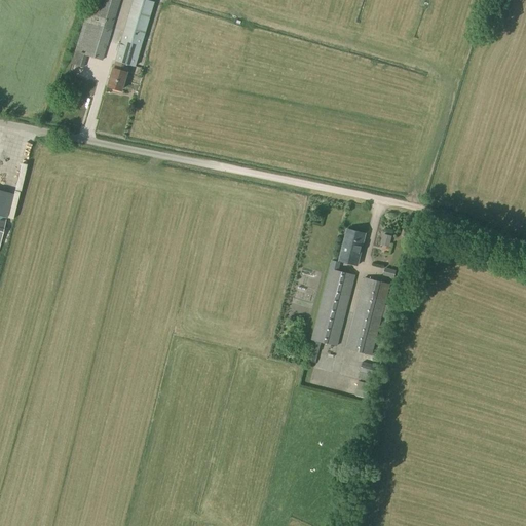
[(89,0),(74,52),(87,57),(103,61),(120,0),(89,0)]
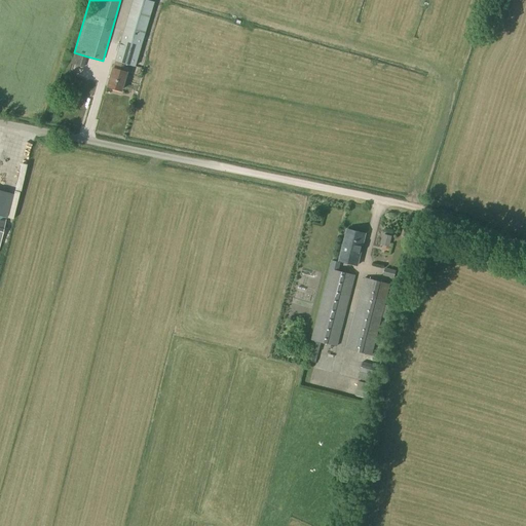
[(146,0),(132,0),(114,61),(128,65),(135,67),(153,2),(146,0)]
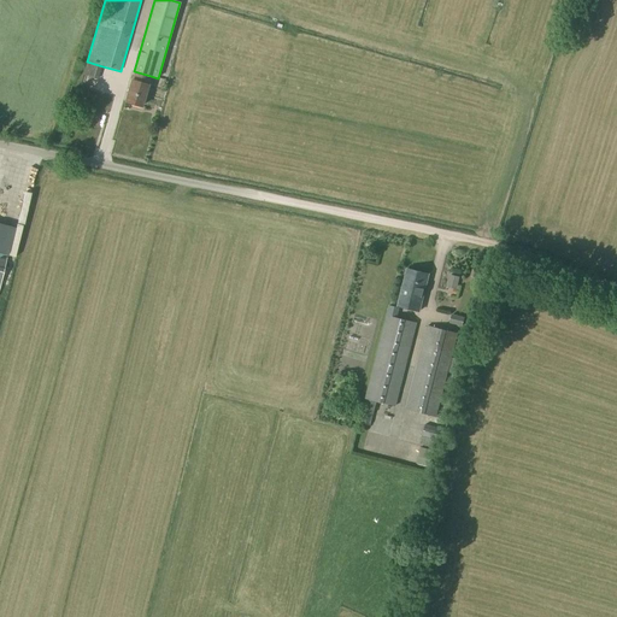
[(87,62),(83,76),(99,80),(103,66),(87,62)]
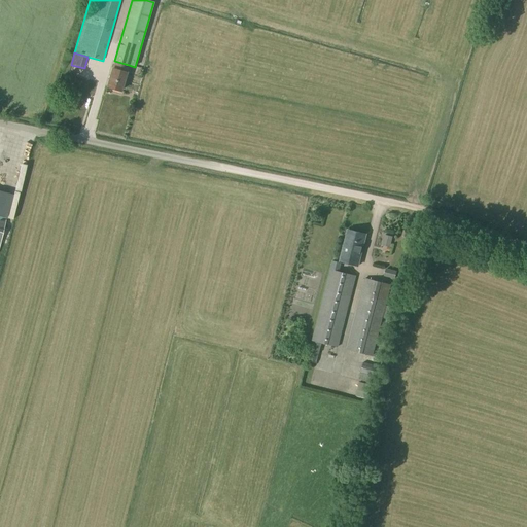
[(112,68),(106,88),(120,92),(127,72),(129,65),(114,61),(112,68)]
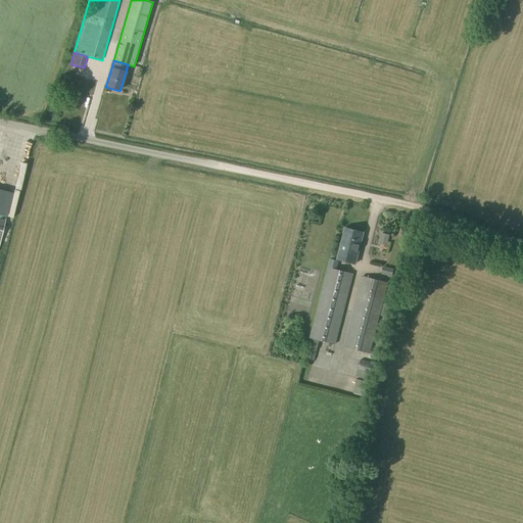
[(345,229),(337,259),(355,265),(364,233),(345,229)]
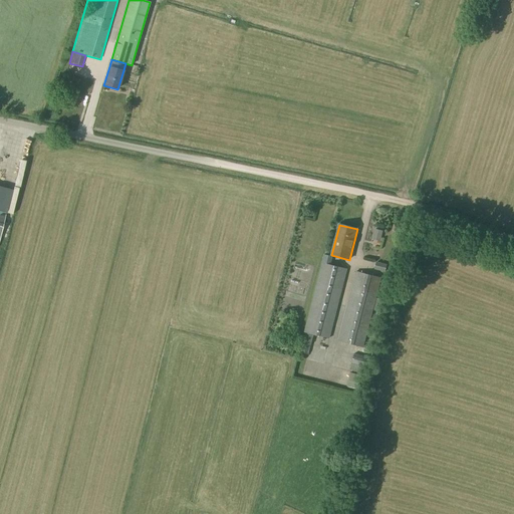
[(375,229),(373,236),(381,239),(383,231),(375,229)]
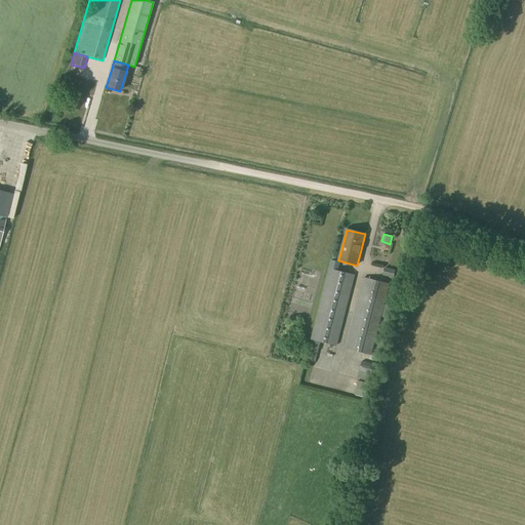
[(312,340),(320,341),(336,346),(354,276),(337,272),(339,263),(331,260),(329,269),(311,339),(312,340)]
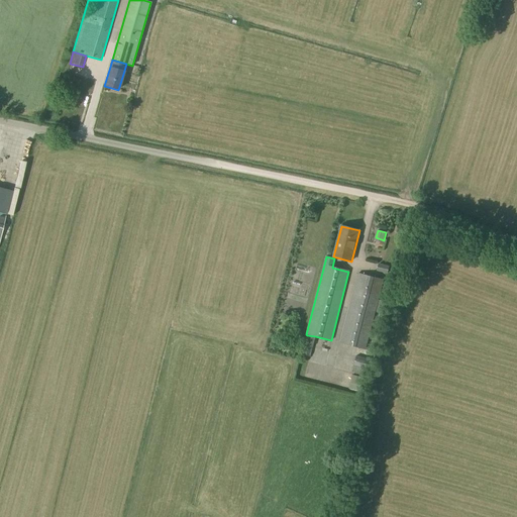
[(379,264),(377,271),(387,274),(389,267),(379,264)]
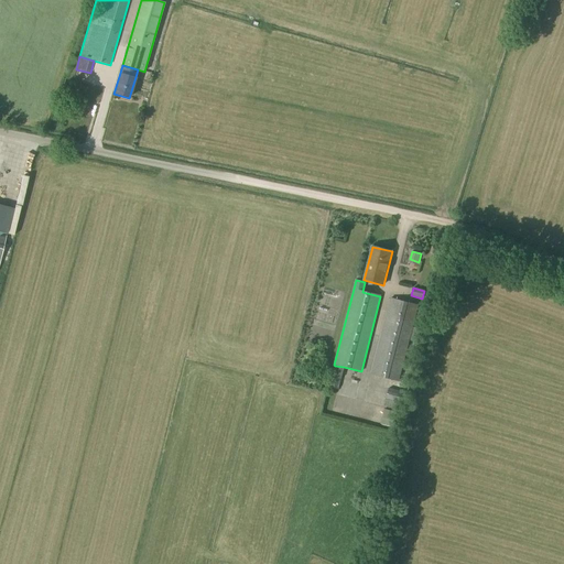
[(391,299),(371,375),(399,381),(418,305),(391,299)]
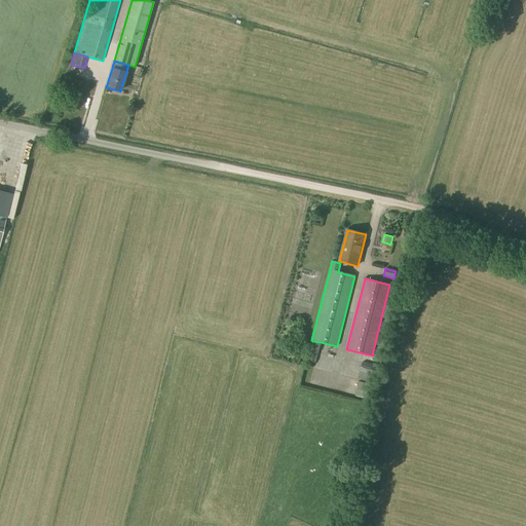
[(390,289),(388,299),(395,300),(397,291),(390,289)]
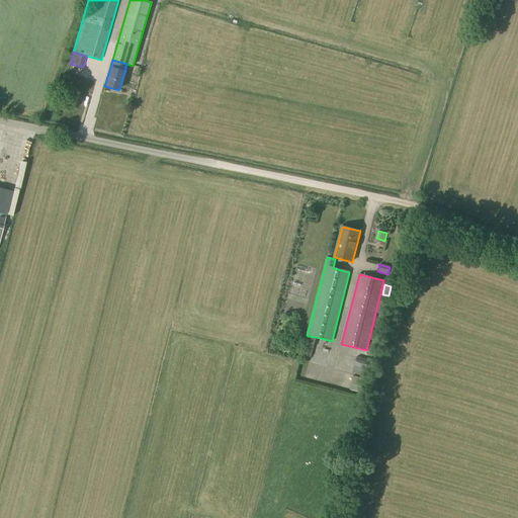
[(281,337),(284,329),(276,327),(274,336),(281,337)]
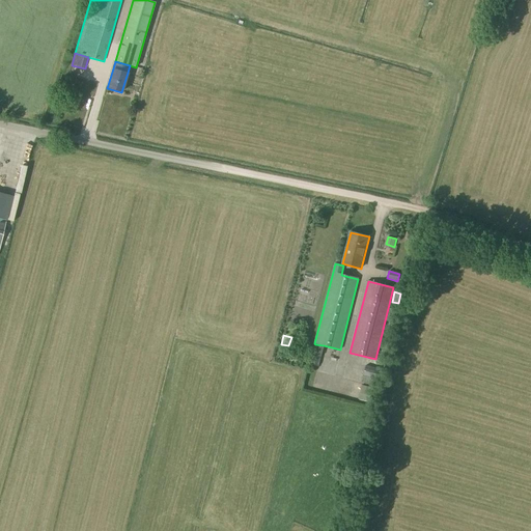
[(315,344),(310,365),(318,367),(324,345),(315,344)]
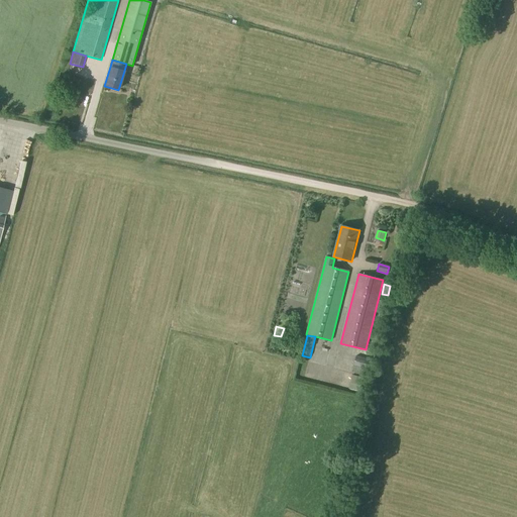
[(356,356),(353,367),(365,369),(368,359),(356,356)]
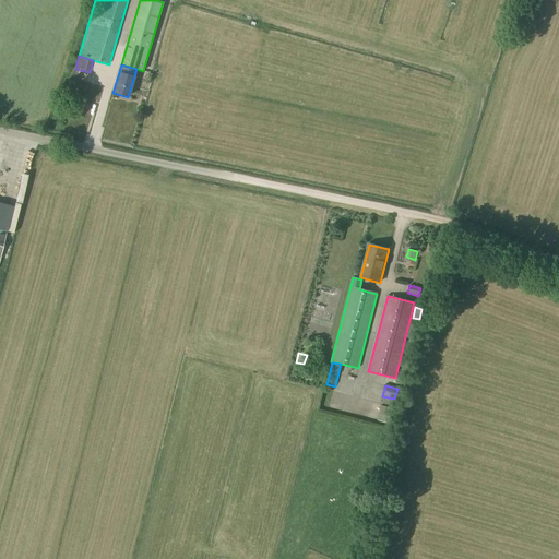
[(324,402),(342,405),(343,395),(326,393),(324,402)]
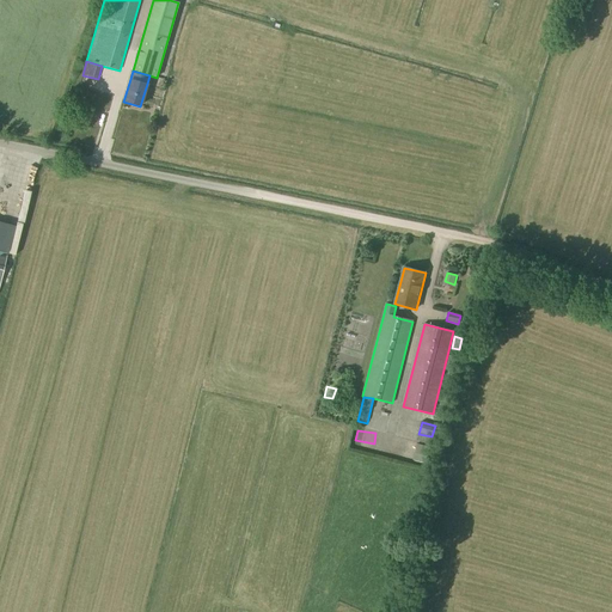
[(418,434),(416,441),(429,445),(432,436),(418,434)]
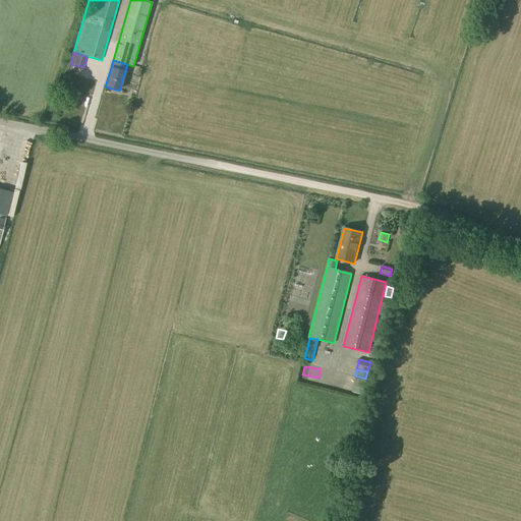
[(338,377),(336,384),(346,387),(348,381),(338,377)]
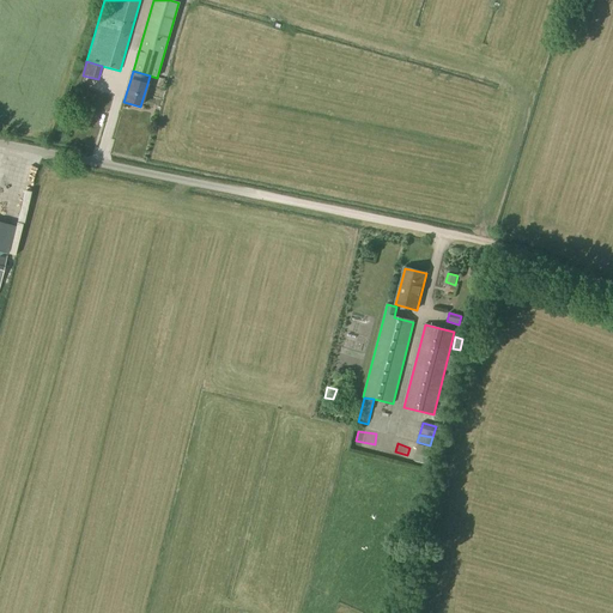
[(418,445),(413,461),(426,465),(431,448),(418,445)]
